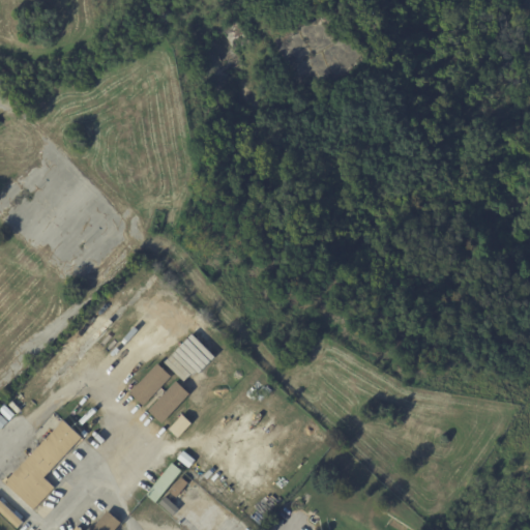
[(183,383),(213,356),(192,333),(163,361),(183,383)]
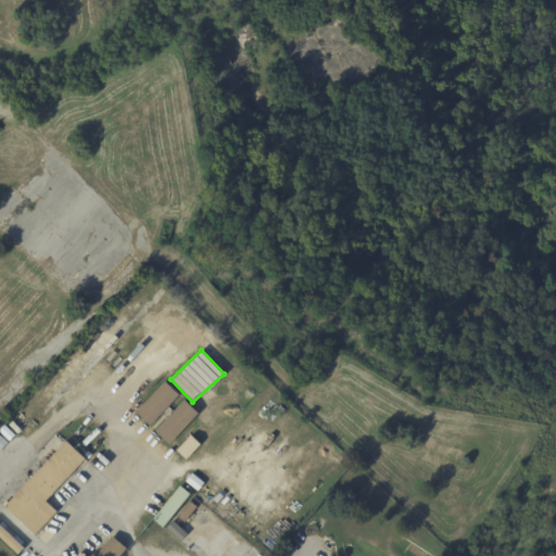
[(136,412),(150,425),(178,394),(164,380),(136,412)]
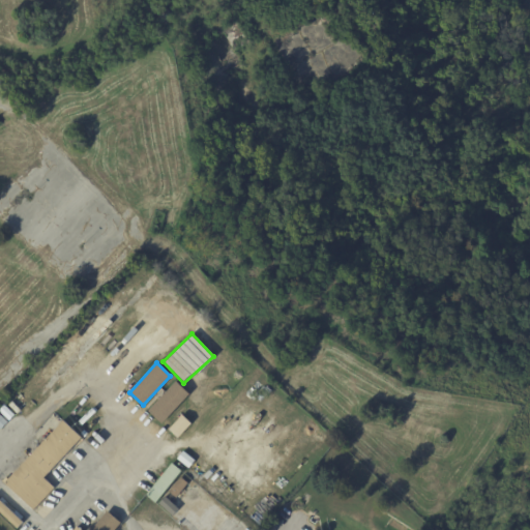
[(188,393),(175,380),(147,410),(160,422),(188,393)]
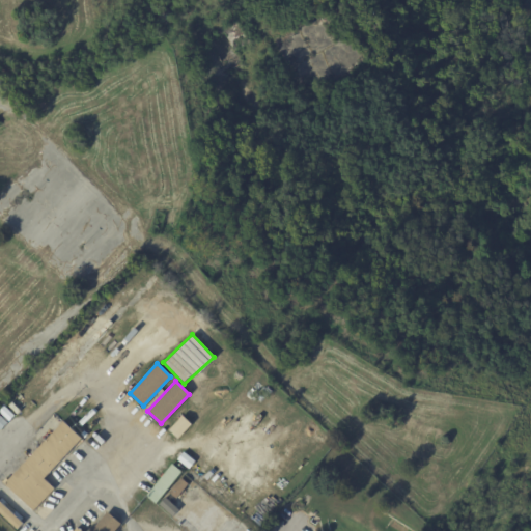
[(16,416),(10,422),(0,412),(5,406),(16,416)]
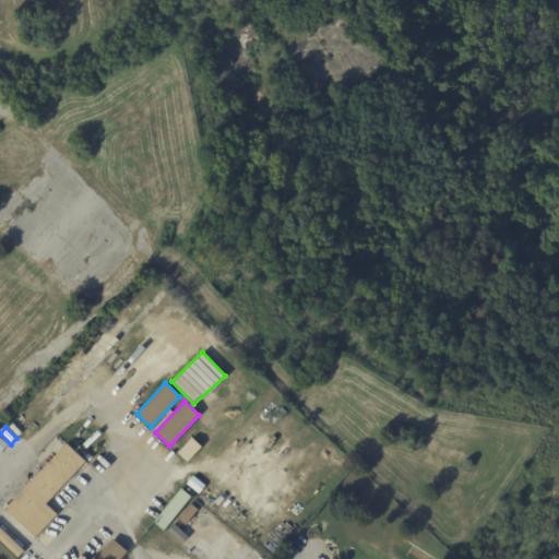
[(201,447),(191,437),(177,452),(187,461),(201,447)]
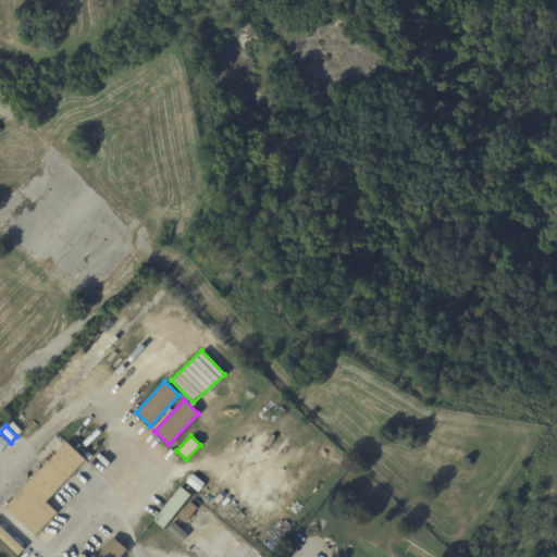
[(88,461),(88,460),(48,502),(59,512),(36,535),(7,507),(64,447),(60,443),(63,438),(67,443),(70,442),(79,452),(94,436),(103,445),(88,461)]
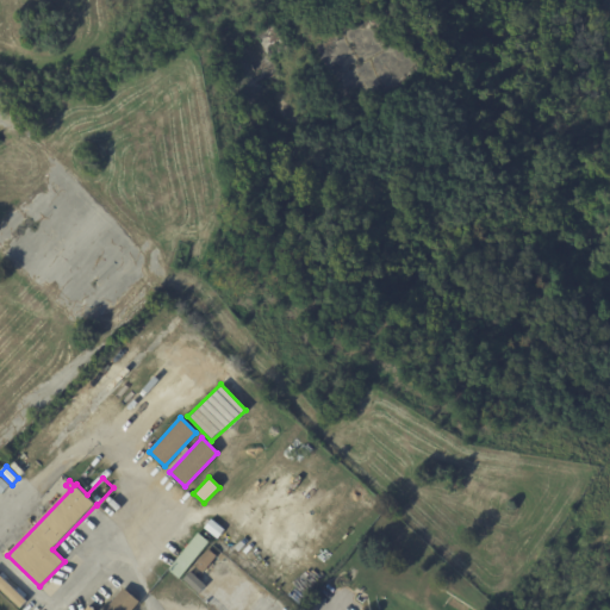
[(201,534),(212,542),(182,579),(170,570),(200,533),(201,534)]
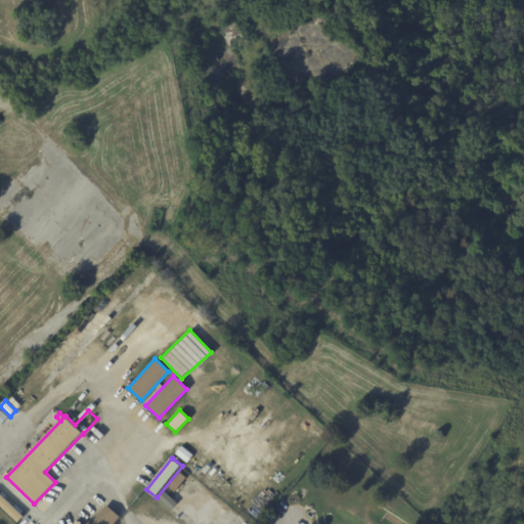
[(199,475),(187,466),(193,459),(205,468),(199,475)]
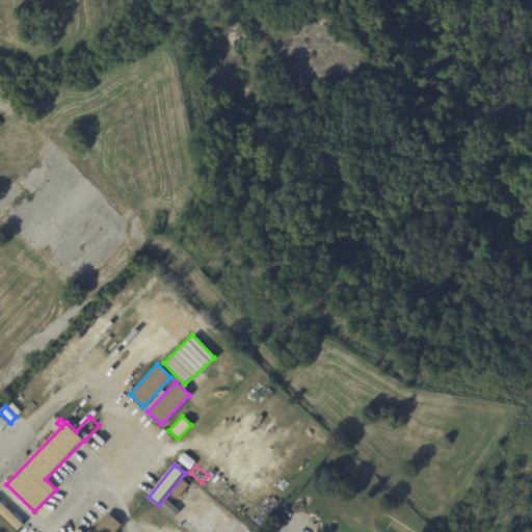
[(272,487),(276,490),(272,495),(246,475),(249,470),(272,487)]
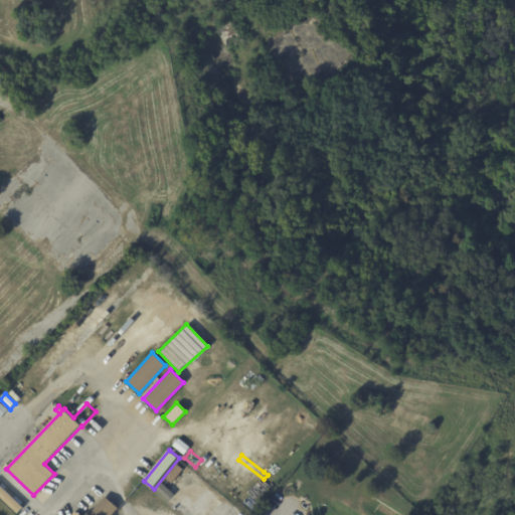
[(184,469),(172,483),(165,478),(177,464),(184,469)]
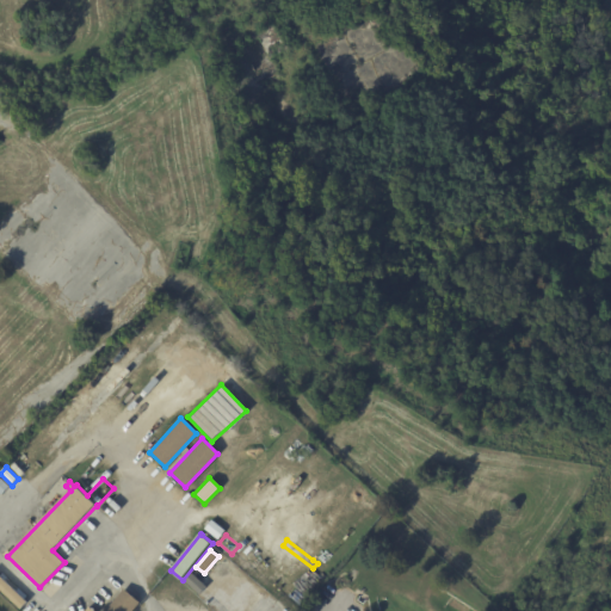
[(205,585),(189,572),(181,580),(198,594),(205,585)]
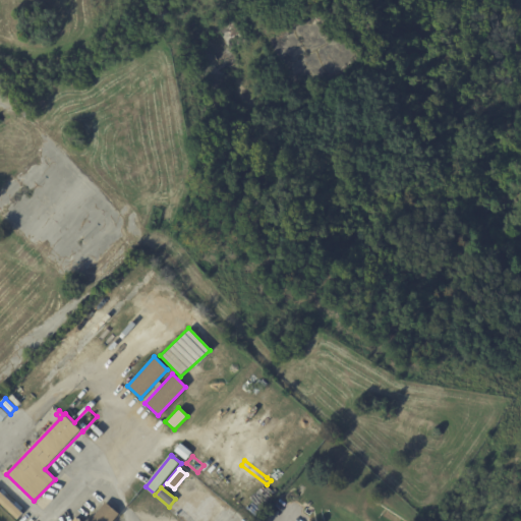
[(0,490),(23,514),(18,520),(0,503),(0,490)]
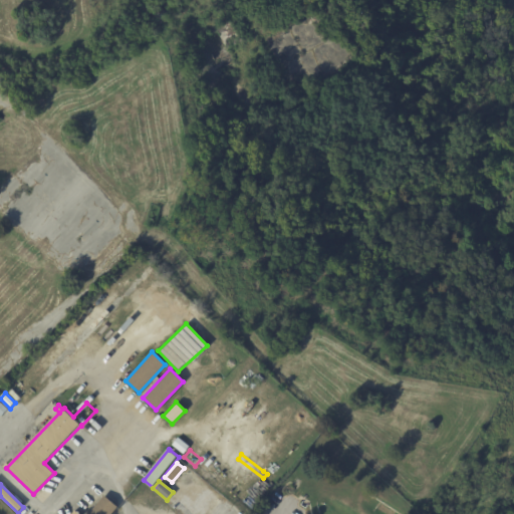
[(90,513),(106,496),(119,507),(113,513),(90,513)]
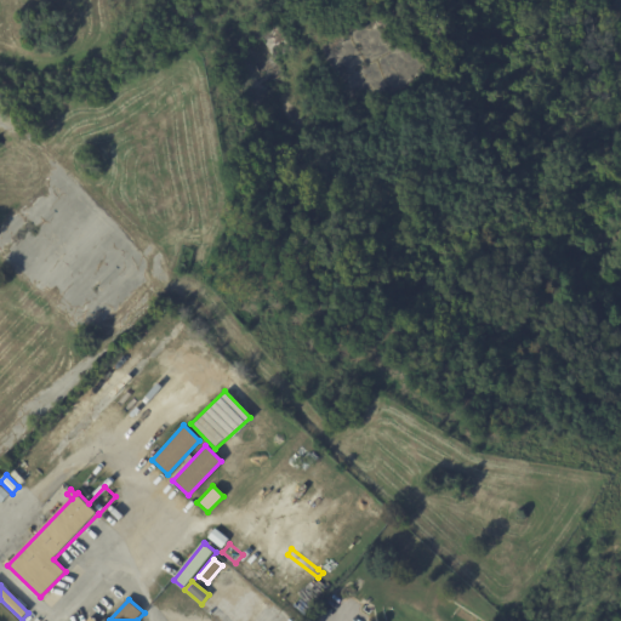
All buildings are outlined.
